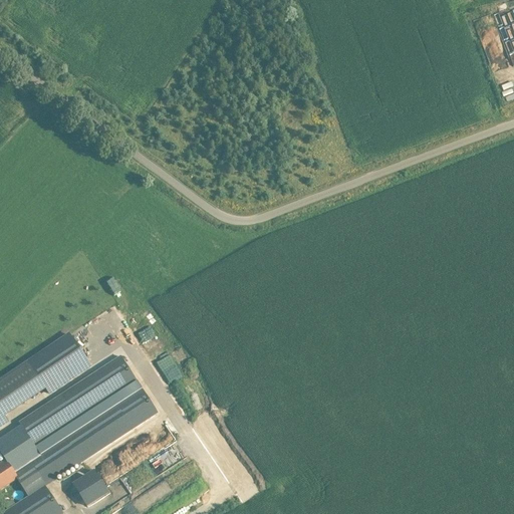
[(478,19),(490,65),(513,59),(502,13),(478,19)]
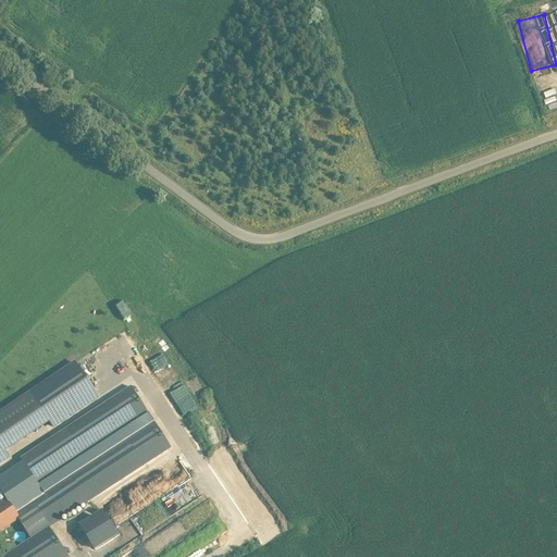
[(76,363),(31,395),(50,423),(52,426),(98,396),(76,363)]
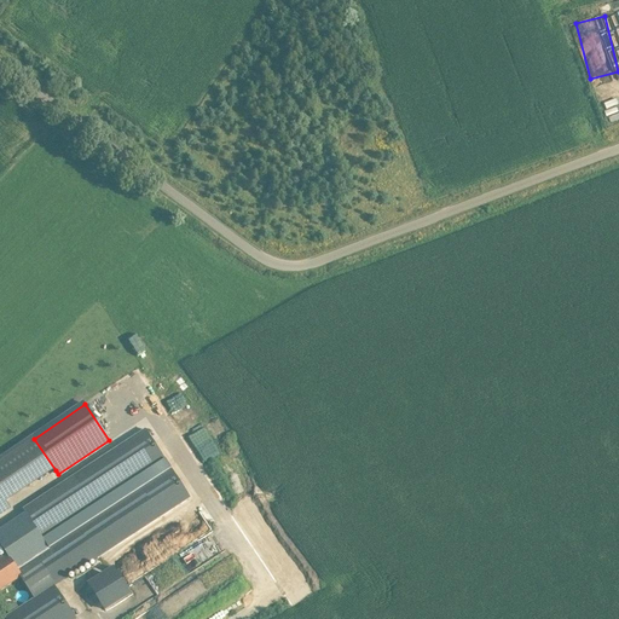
[(116,450),(23,510),(48,549),(68,578),(162,516),(190,498),(145,431),(116,450)]
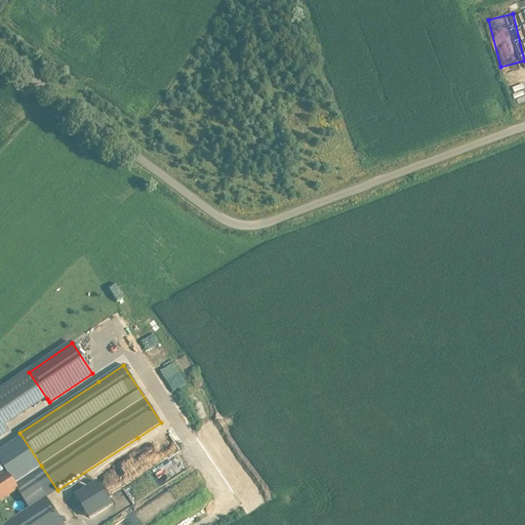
[(29,372),(0,391),(0,419),(5,427),(47,399),(29,372)]
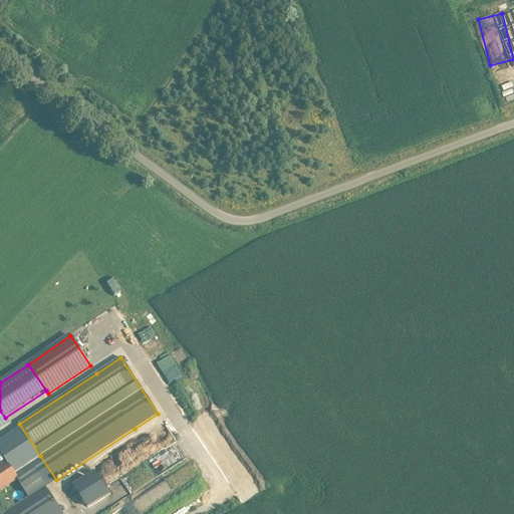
[(18,479),(17,480),(28,498),(45,487),(56,480),(40,456),(30,462),(27,459),(12,469),(18,479)]
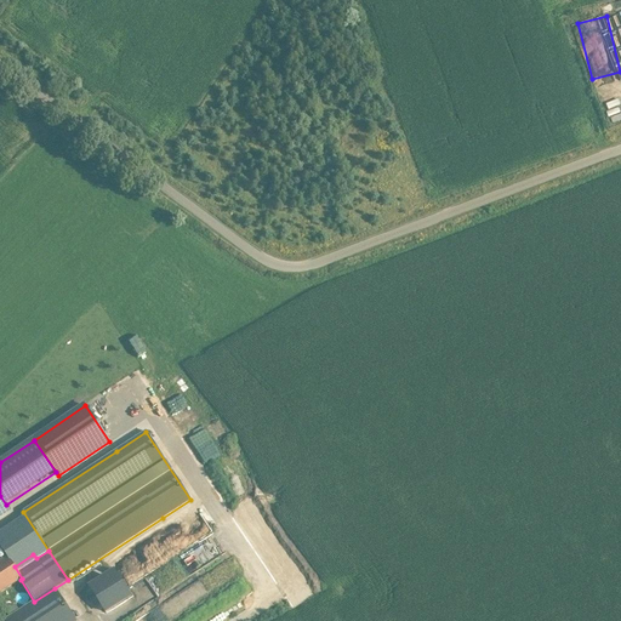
[(0,593),(21,580),(22,579),(15,567),(7,557),(6,558),(7,558),(0,562),(0,593)]
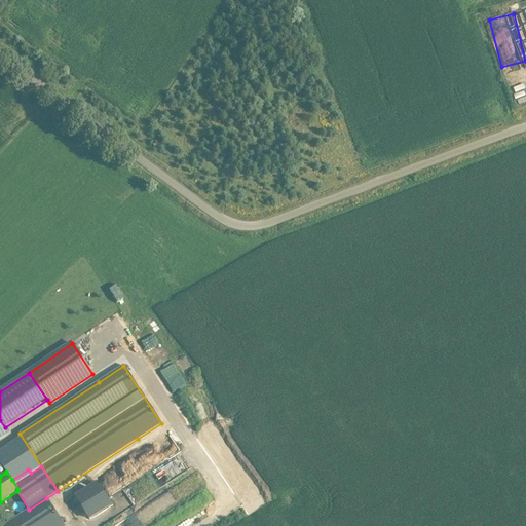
[(97,483),(75,497),(88,519),(110,504),(97,483)]
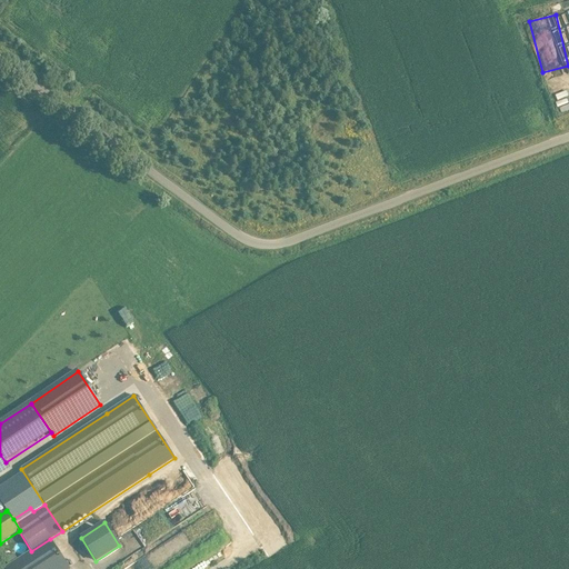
[(31,551),(3,568),(69,568),(50,539),(31,551)]
